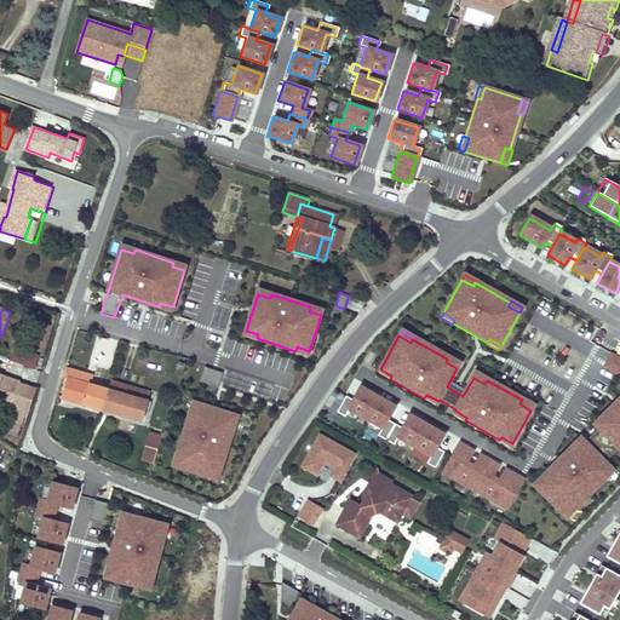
[(9,360),(36,368),(40,354),(13,346),(9,360)]
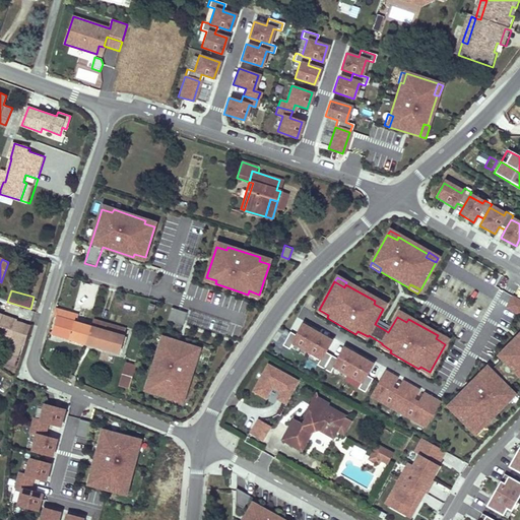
[(519,317),(519,314),(519,303),(512,298),(505,309),(519,317)]
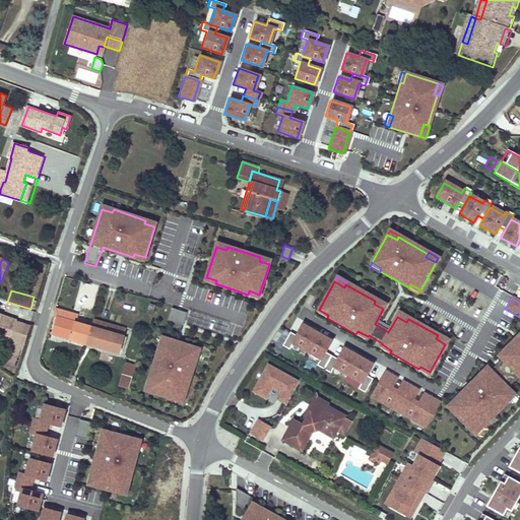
[(385,305),(376,300),(374,304),(383,309),(385,305)]
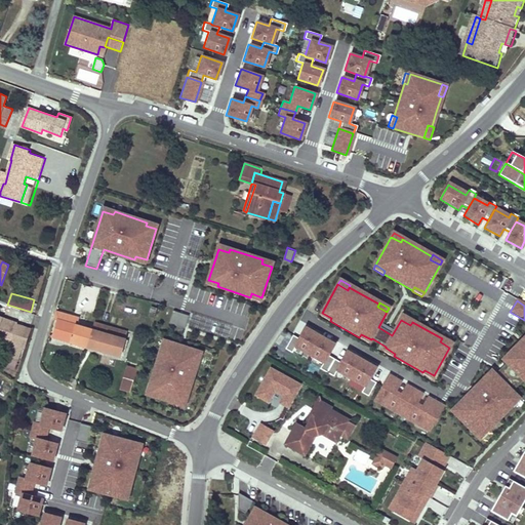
[(185,329),(189,316),(173,311),(169,323),(185,329)]
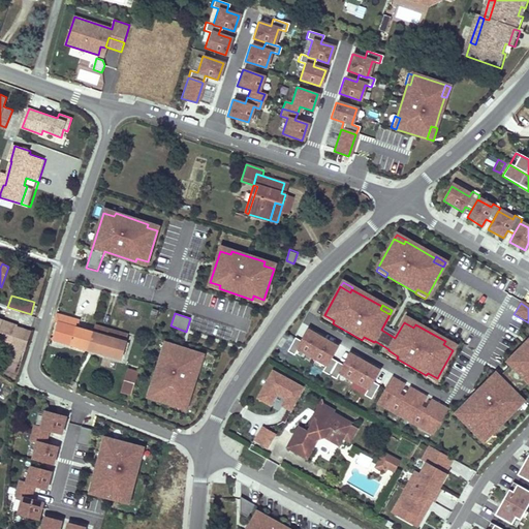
[(334,320),(324,315),(322,319),(332,324),(333,323),(334,320)]
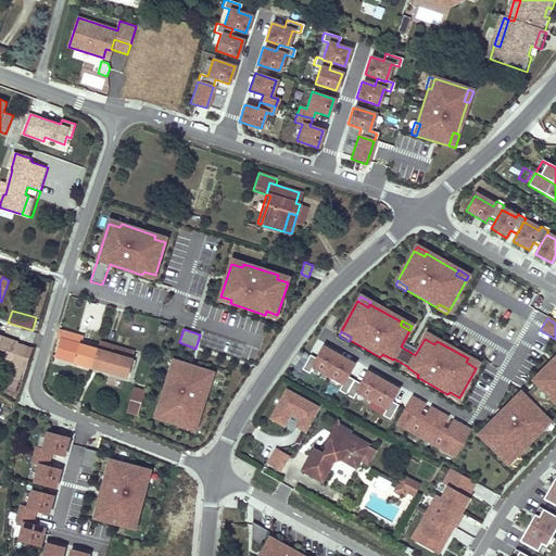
[(437,340),(427,335),(425,339),(434,344),(437,341),(437,340)]
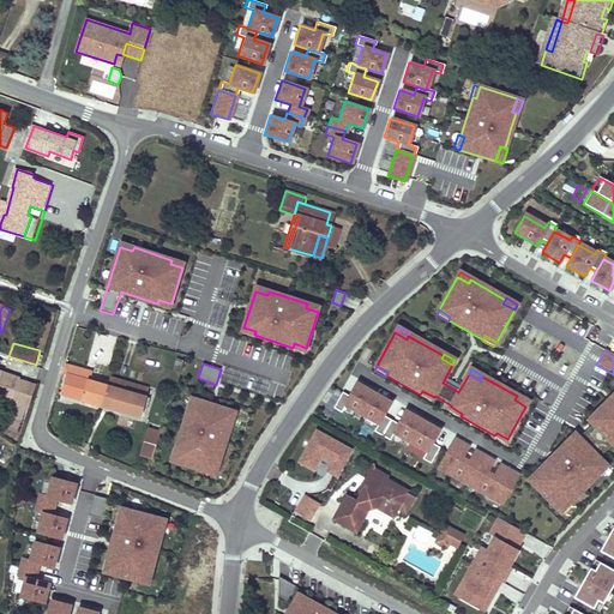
[(34,385),(0,373),(0,397),(13,402),(25,405),(26,407),(34,385)]
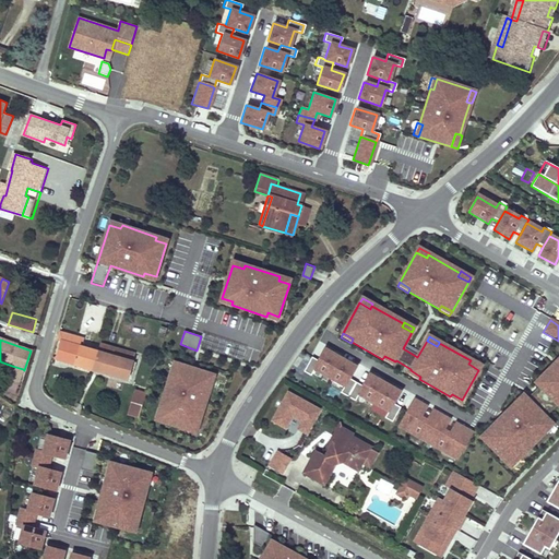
[(99,351),(63,341),(57,359),(129,380),(134,361),(132,360),(113,355),(99,351)]
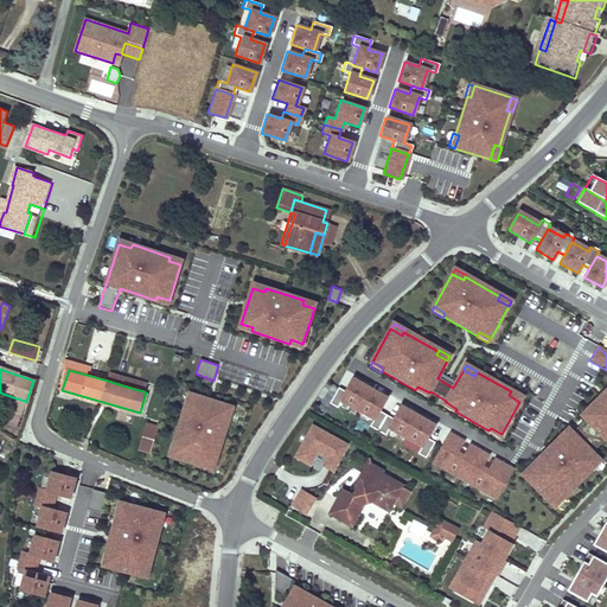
[(125,377),(110,372),(108,381),(122,385),(125,377)]
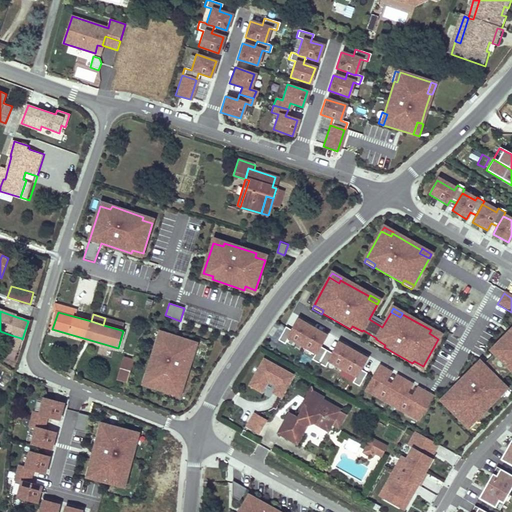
[(123,323),(105,318),(103,325),(121,330),(123,323)]
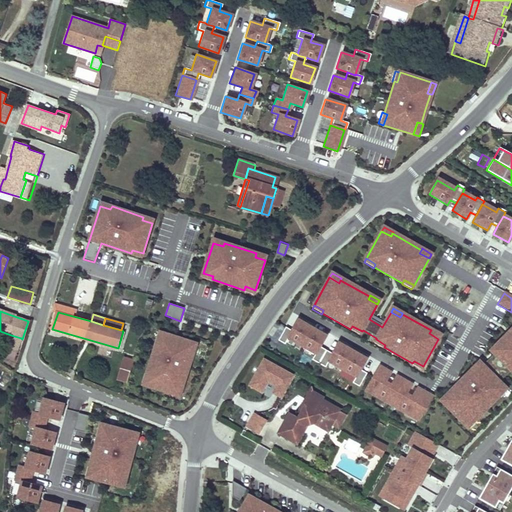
[(301,348),(311,330),(297,322),(291,333),(285,329),(278,342),(284,346),(288,340),(301,348)]
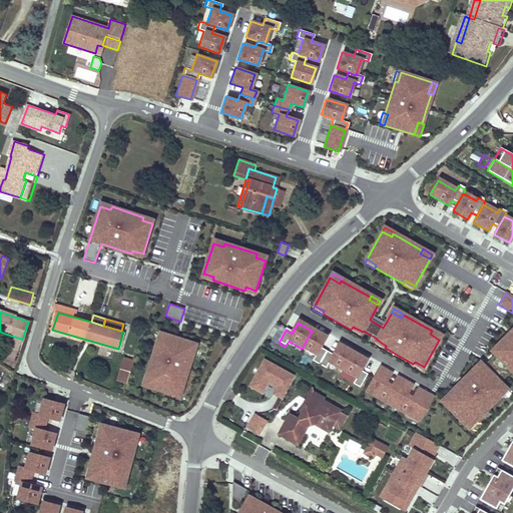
[(363,332),(353,327),(351,330),(351,331),(361,337),(363,332)]
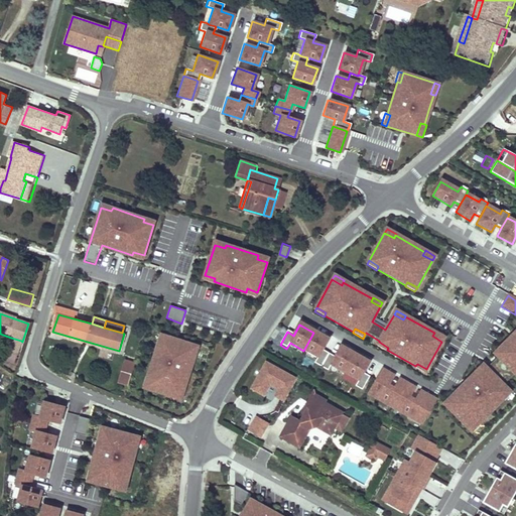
[(503,386),(514,374),(515,375),(515,331),(502,346),(504,349),(496,356),(497,357),(486,369),(485,368),(477,376),(474,373),(450,396),(454,399),(446,407),(469,429),(476,422),(479,424),(503,400),(500,398),(508,390),(503,386)]
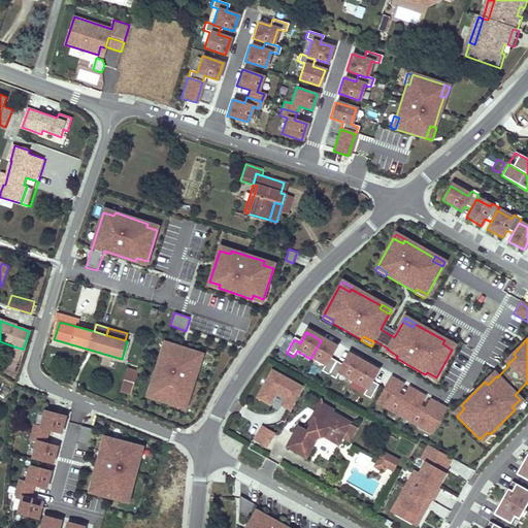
[(455,345),(444,339),(444,340),(442,343),(452,350),(455,345)]
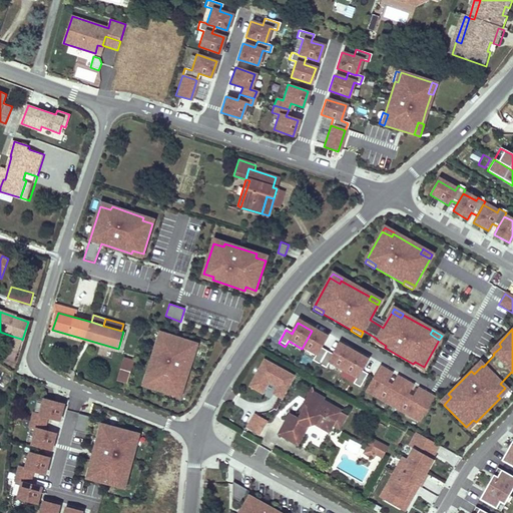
[(320,350),(327,338),(312,331),(302,349),(316,356),(312,363),(319,366),(326,353),(320,350)]
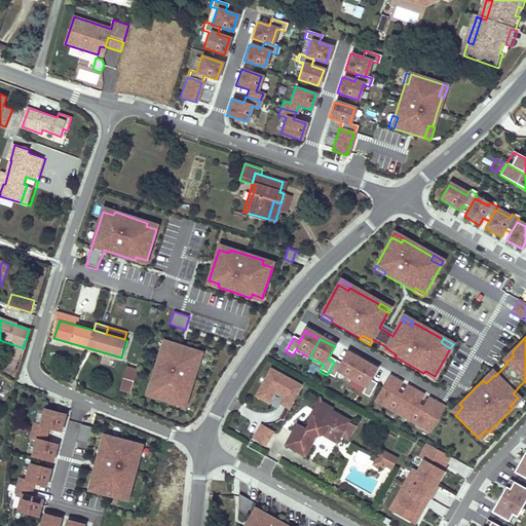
[(187,397),(198,364),(195,363),(198,352),(167,342),(164,352),(161,351),(150,384),(153,385),(150,396),(181,406),(184,396),(187,397)]
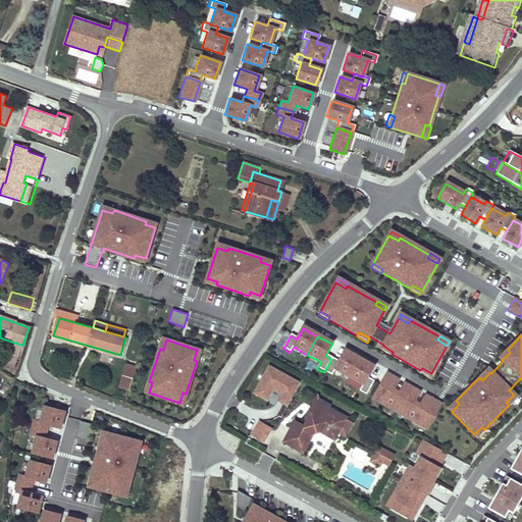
[(11,342),(5,356),(12,358),(15,359),(21,345),(11,342)]
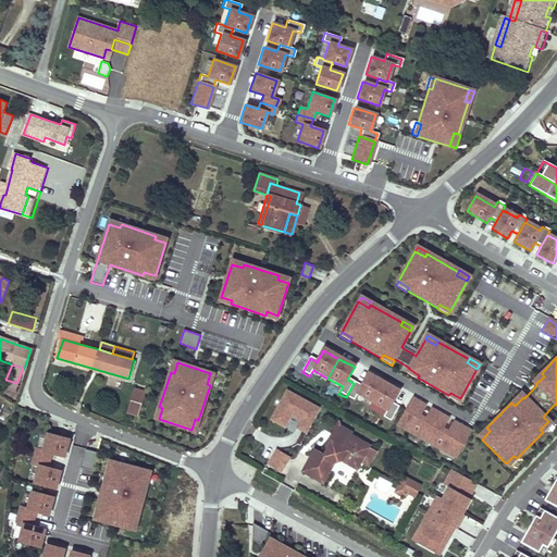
[(419,375),(409,369),(406,373),(417,380),(418,378),(419,375)]
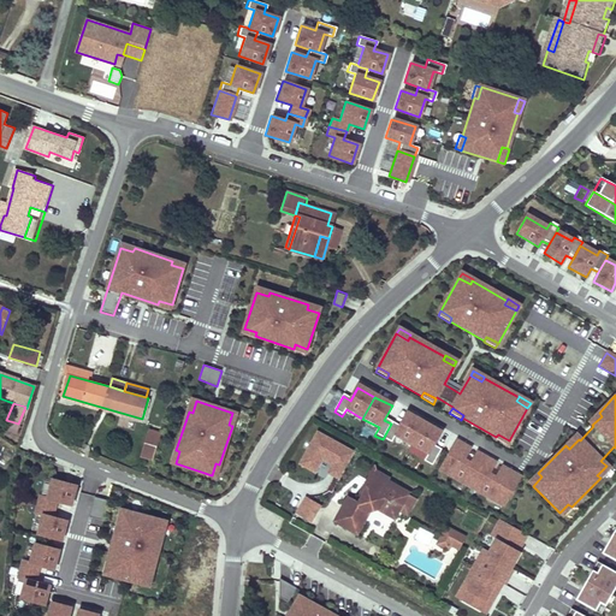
[(592,425),(602,416),(599,413),(598,412),(588,421),(592,425)]
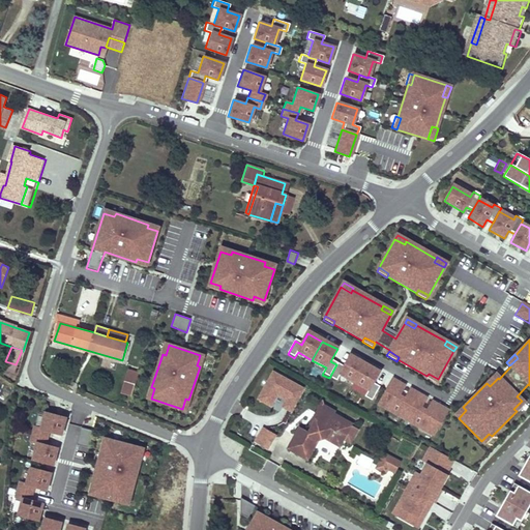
[(353,383),(363,364),(350,356),(344,367),(336,364),(329,378),(336,382),(340,376),(353,383)]
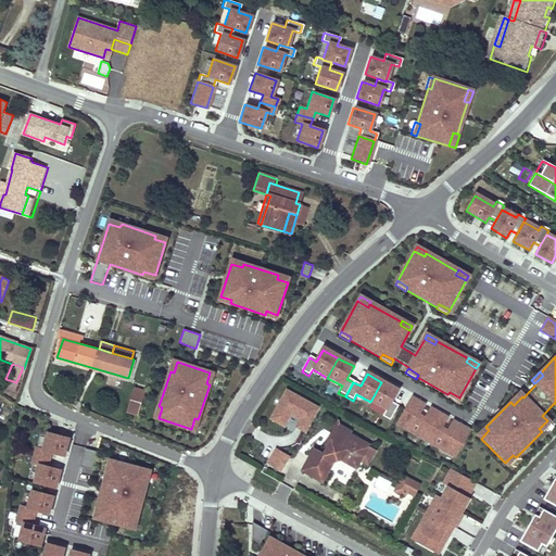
[(5,379),(0,377),(0,383),(12,388),(13,381),(5,379)]
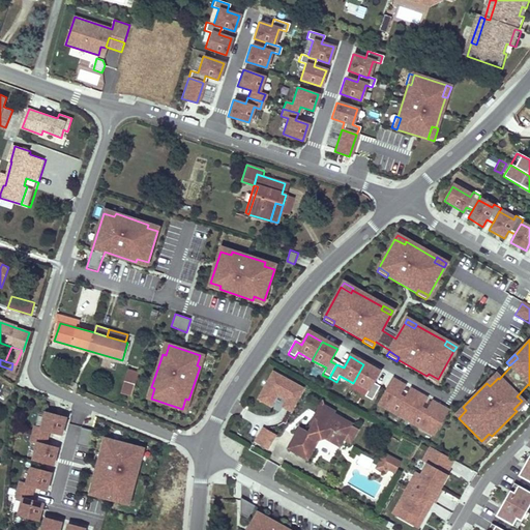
[(373,384),(379,373),(363,364),(353,383),(367,391),(364,399),(372,402),(379,388),(373,384)]
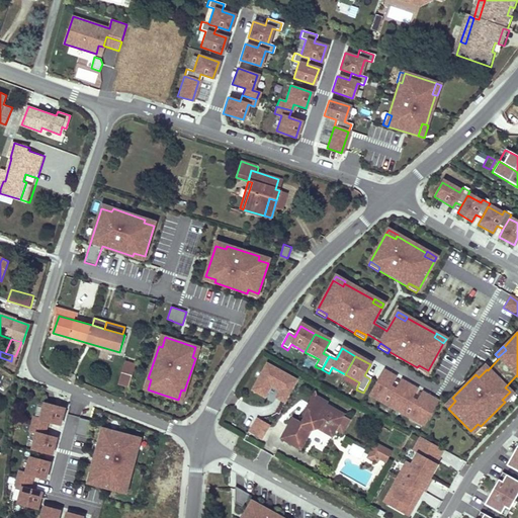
[(125,362),(119,383),(128,386),(136,365),(125,362)]
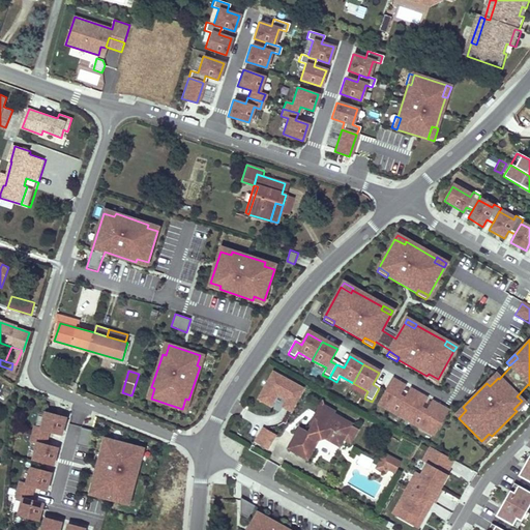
[(305,389),(273,372),(258,399),(272,407),(278,395),(287,401),(284,406),(293,411),(305,389)]
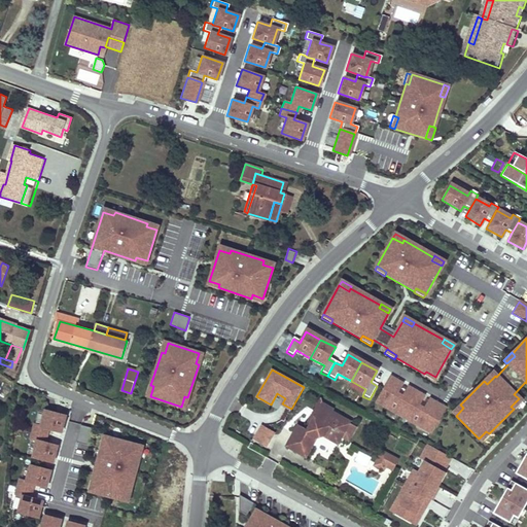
[(435,377),(426,372),(424,374),(423,376),(433,381),(435,377)]
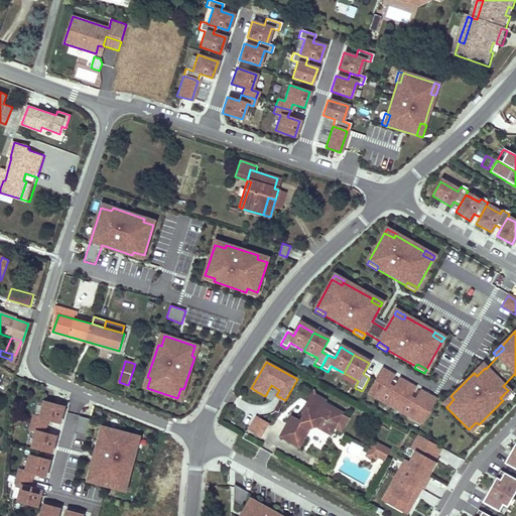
[(477,376),(485,368),(482,365),(474,373),(477,376)]
